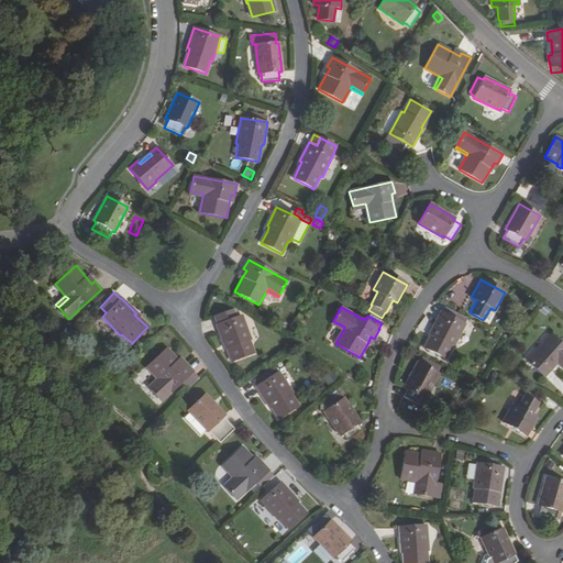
[(431,330),(432,332),(431,335),(424,349),(445,359),(451,346),(453,348),(464,324),(462,322),(465,317),(446,308),(443,313),(440,312),(431,330)]
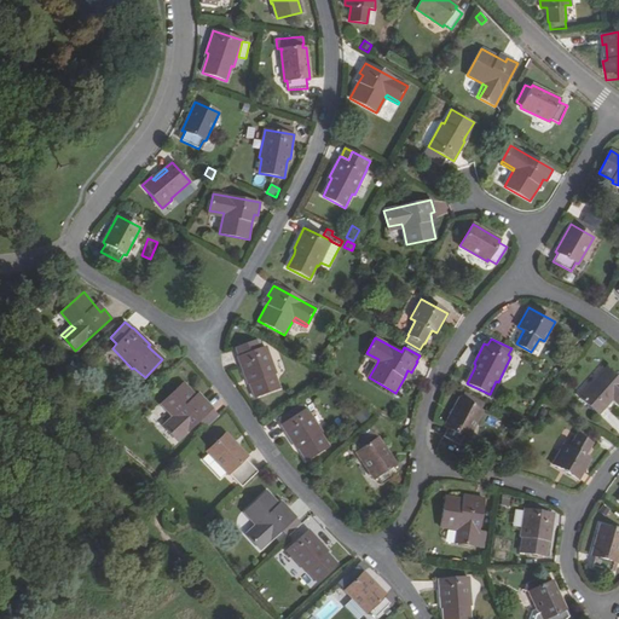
[(238,357),(247,380),(248,379),(249,382),(255,398),(279,389),(273,374),(276,372),(266,347),(260,348),(256,341),(236,348),(238,357)]
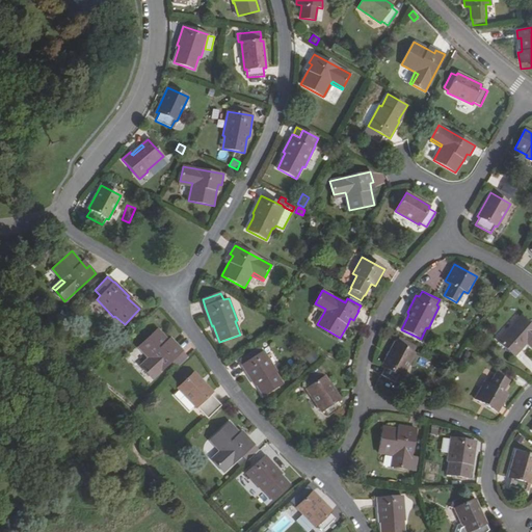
[(315,303),(314,306),(324,312),(325,309),(315,303)]
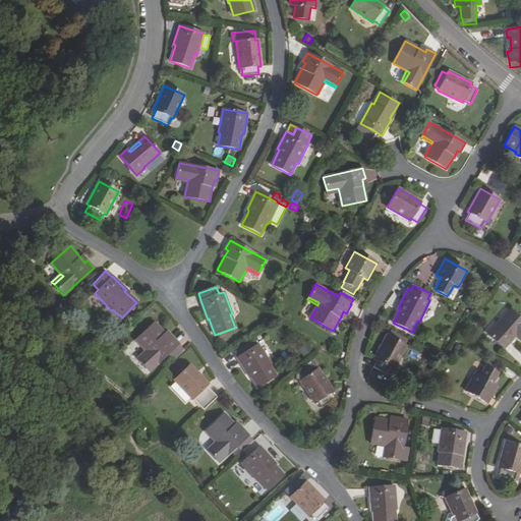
[(488,335),(504,348),(515,336),(518,333),(520,336),(518,339),(520,340),(520,319),(511,310),(488,335)]
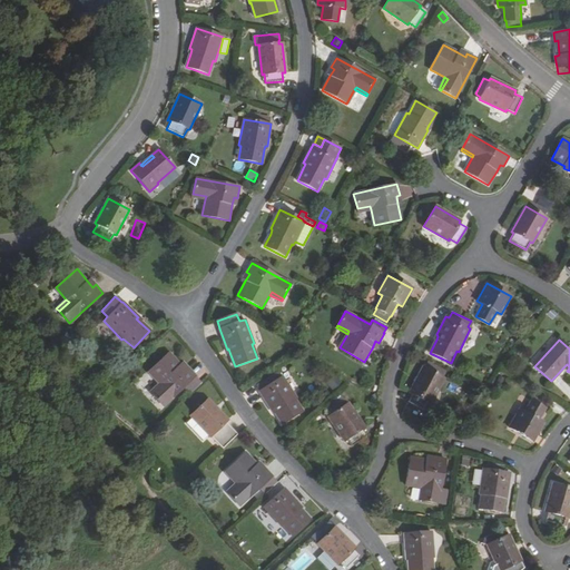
[(168,353),(148,372),(159,383),(161,386),(153,395),(164,406),(184,387),(189,393),(200,383),(195,376),(188,369),(185,371),(179,364),(168,353)]
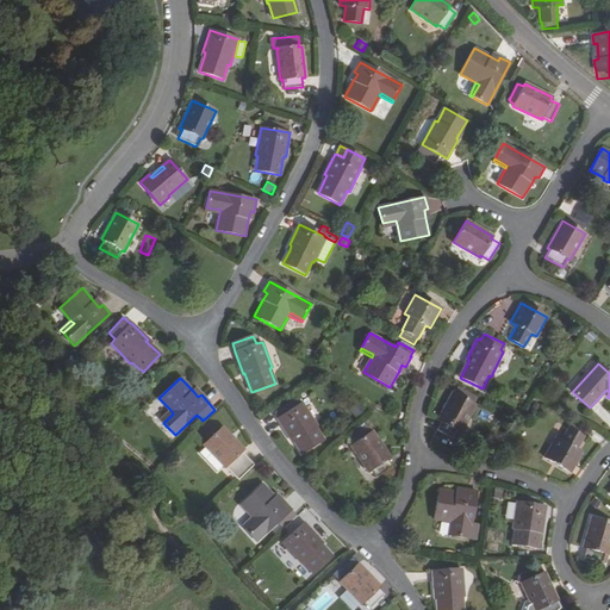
[(473,405),(477,399),(456,388),(454,394),(453,393),(437,421),(440,422),(436,430),(453,439),(458,431),(460,433),(474,405),(473,405)]
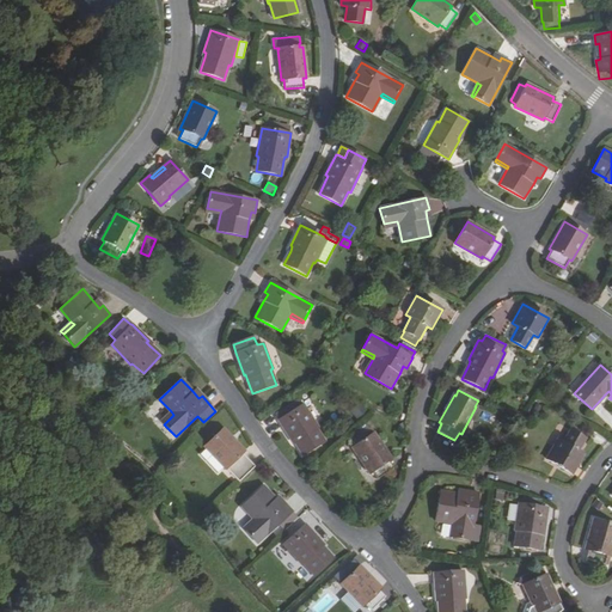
[(280,420),(279,421),(291,440),(293,439),(295,442),(303,456),(325,441),(317,429),(318,428),(304,403),(303,404),(299,399),(281,410),(285,416),(280,420)]
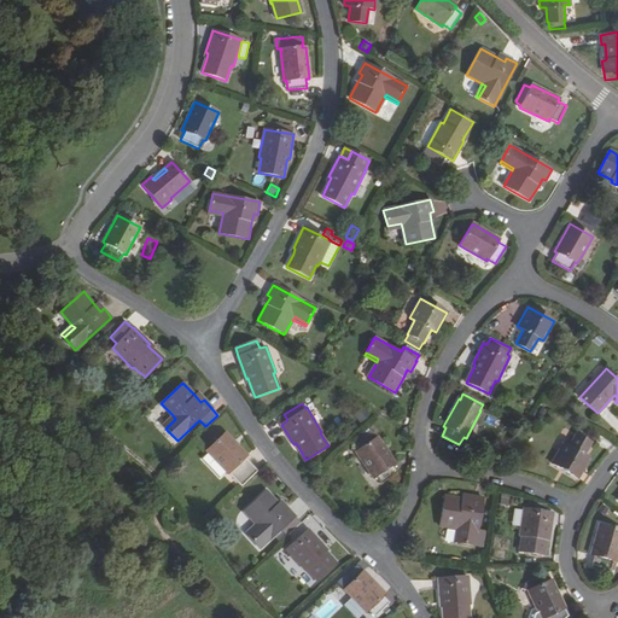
[(175,419),(173,415),(162,425),(165,429),(175,419)]
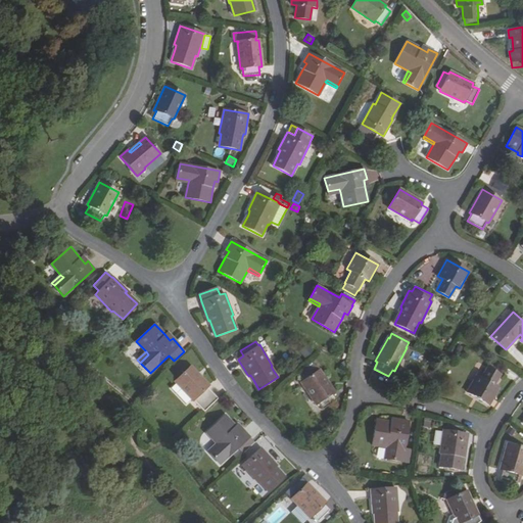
[(332,393),(334,392),(316,364),(297,376),(317,405),(319,402),(323,410),(337,399),(332,393)]
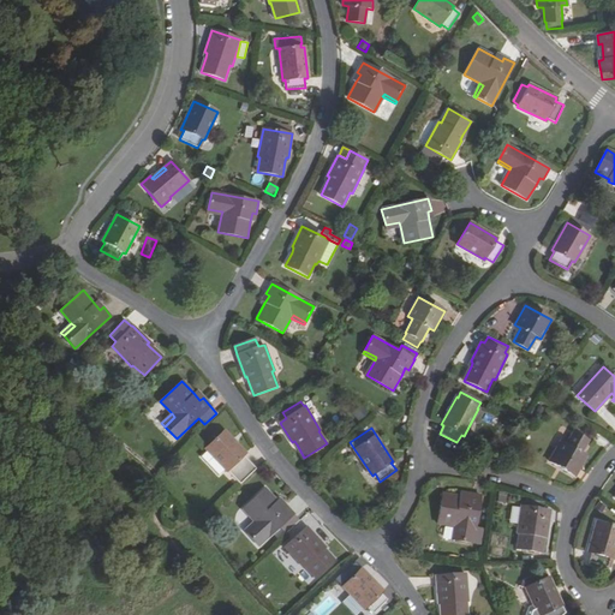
[(549,461),(575,475),(585,454),(580,452),(586,439),(571,430),(563,443),(559,441),(549,461)]
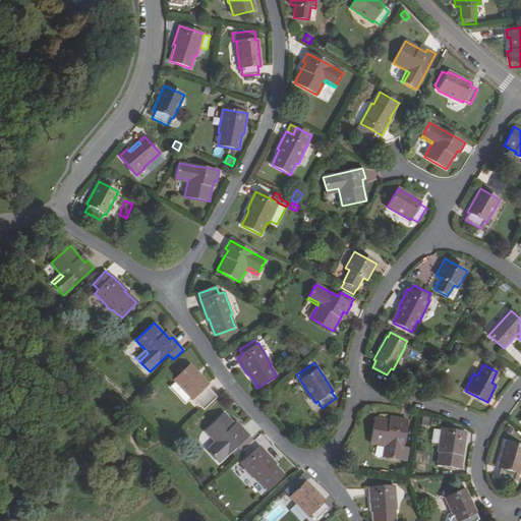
[(207,386),(208,385),(189,365),(174,381),(192,399),(193,398),(199,403),(198,404),(204,409),(216,397),(211,392),(212,392),(207,386)]
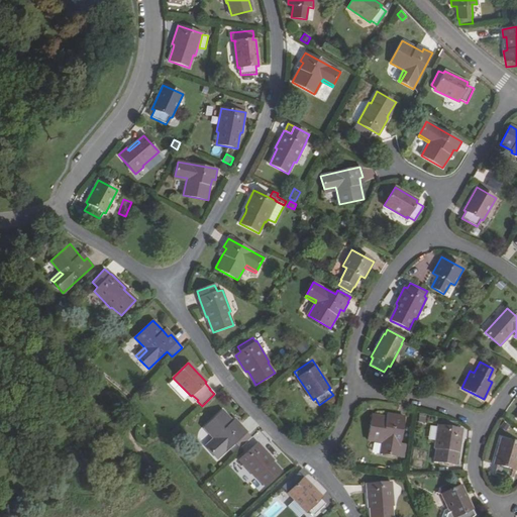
[(223,411),(204,428),(214,438),(216,441),(208,449),(218,459),(235,443),(240,448),(251,437),(246,433),(247,432),(240,425),(238,427),(232,421),(223,411)]
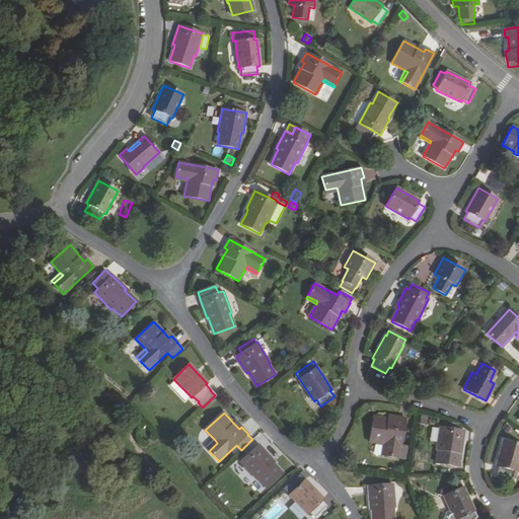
[(373,416),(369,441),(383,443),(387,444),(385,455),(405,458),(408,447),(401,446),(405,418),(395,417),(394,420),(387,419),(373,416)]
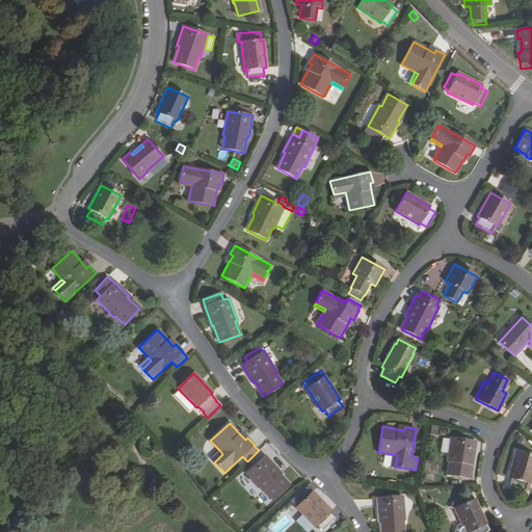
[(447,475),(469,478),(471,466),(471,461),(473,461),(476,441),(469,441),(470,435),(457,433),(456,439),(453,439),(450,437),(447,461),(449,462),(447,475)]
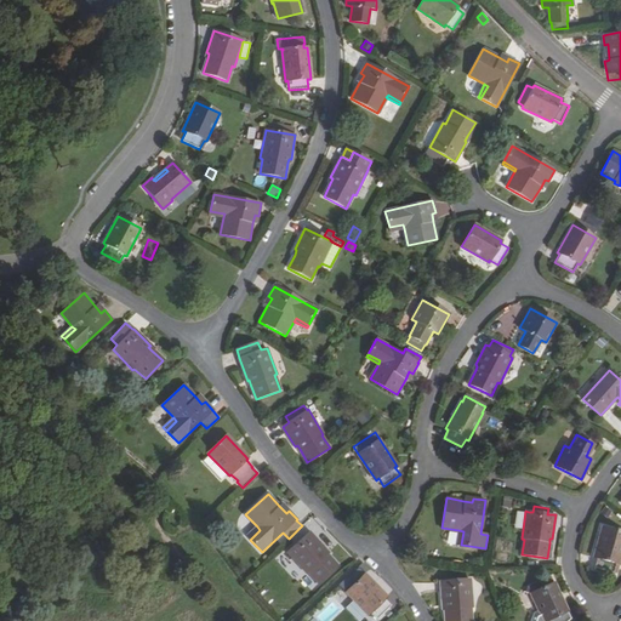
[(260,530),(257,527),(246,536),(250,540),(260,530)]
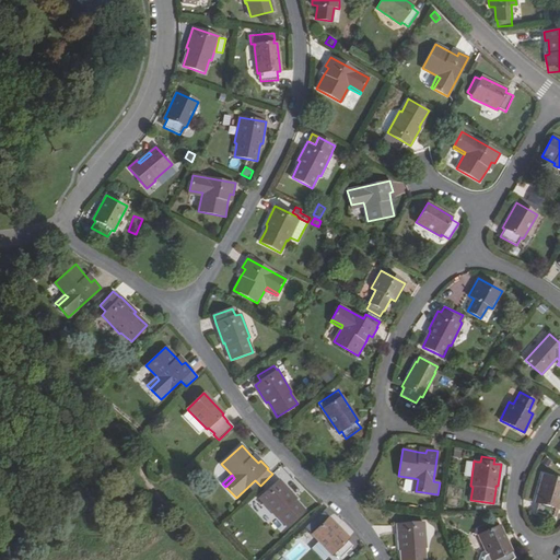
[(558,510),(559,502),(559,480),(544,476),(536,503),(537,503),(536,512),(552,516),(556,509),(558,510)]
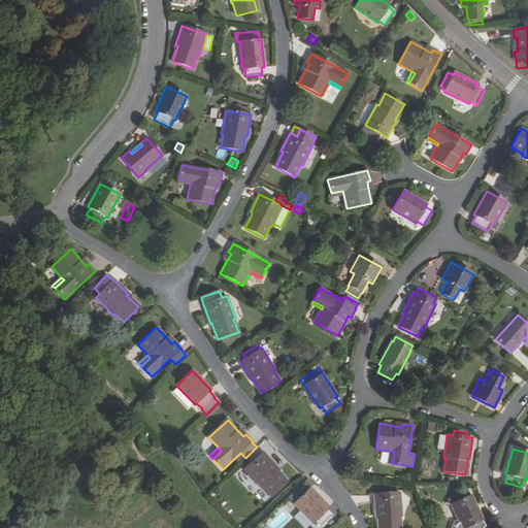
[(271,496),(287,482),(278,472),(275,469),(277,467),(263,453),(244,469),(261,487),(262,486),(271,496)]
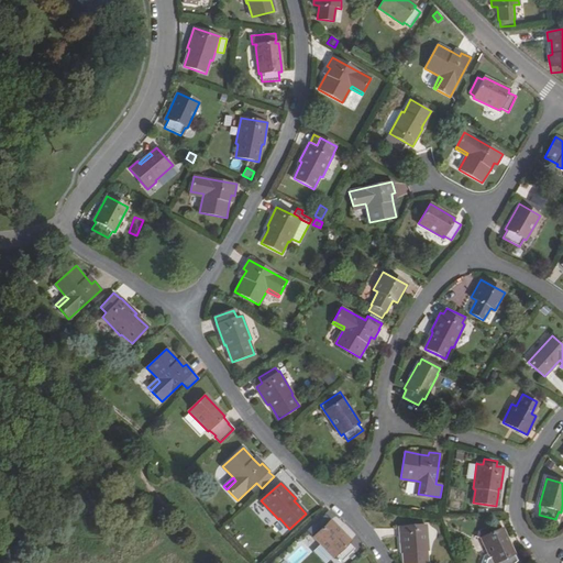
[(330,521),(324,516),(316,525),(320,530),(330,521)]
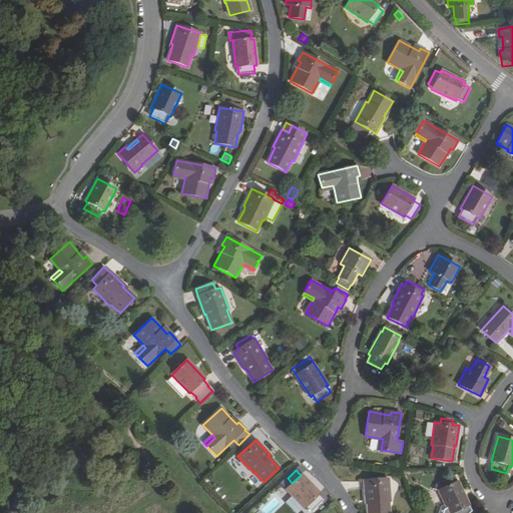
[(319,493),(301,474),(301,475),(292,483),(288,478),(287,477),(281,483),(286,488),(286,489),(304,508),(306,506),(311,512),(323,500),(318,494),(319,493)]
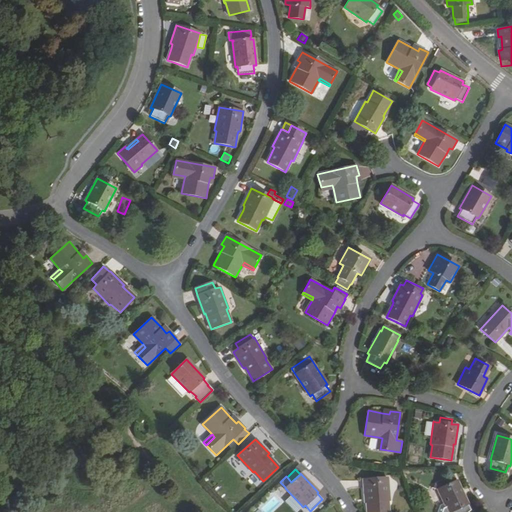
[(437,490),(455,481),(453,476),(434,484),(432,488),(437,490)]
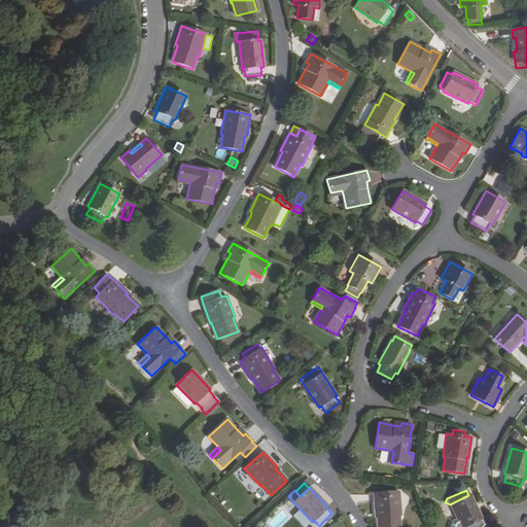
[(398,492),(373,494),(375,514),(377,514),(377,518),(377,526),(399,526),(398,516),(400,516),(398,492)]
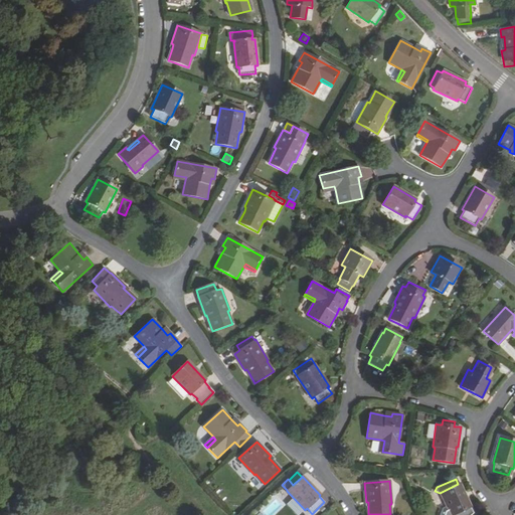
[(468,508),(471,507),(460,484),(458,484),(440,493),(449,510),(451,514),(453,514),(454,514),(453,514),(470,514),(472,514),(468,508)]
